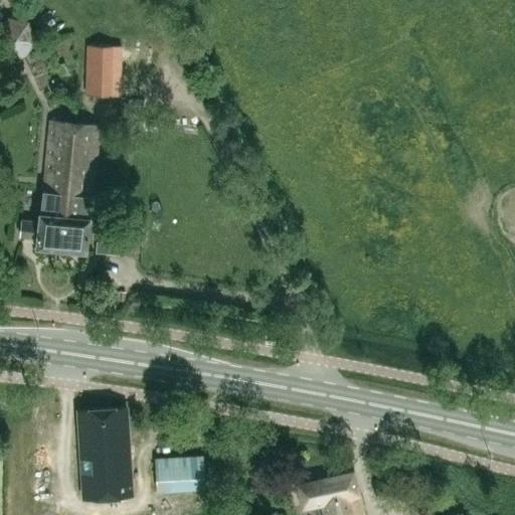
[(6,16),(0,23),(0,52),(0,53),(22,56),(35,40),(28,19),(6,16)]
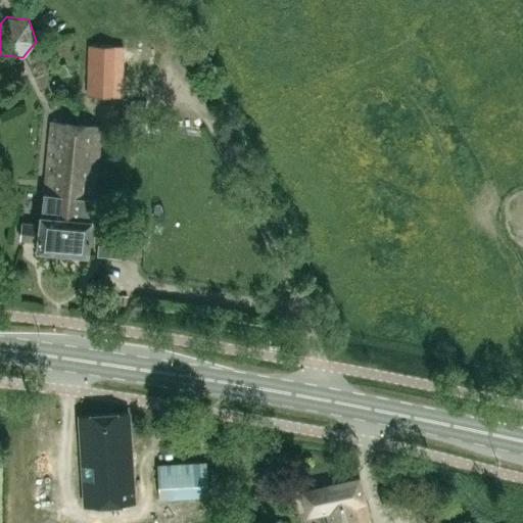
[(158,98),(159,49),(88,48),(87,97),(158,98)]
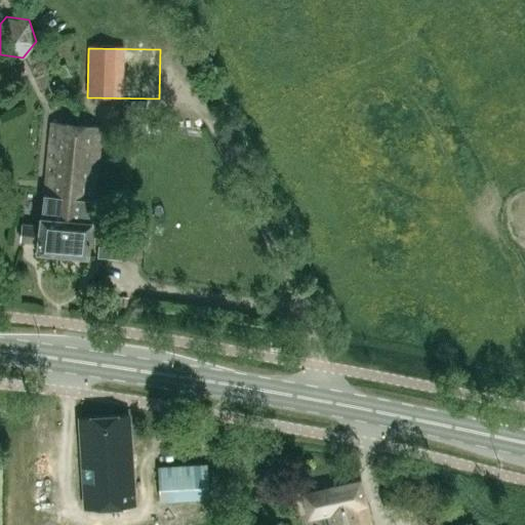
[(68,197),(76,124),(50,122),(41,215),(40,215),(39,225),(22,224),(19,241),(37,242),(37,250),(58,252),(59,237),(67,238),(69,217),(63,217),(66,197),(68,197)]
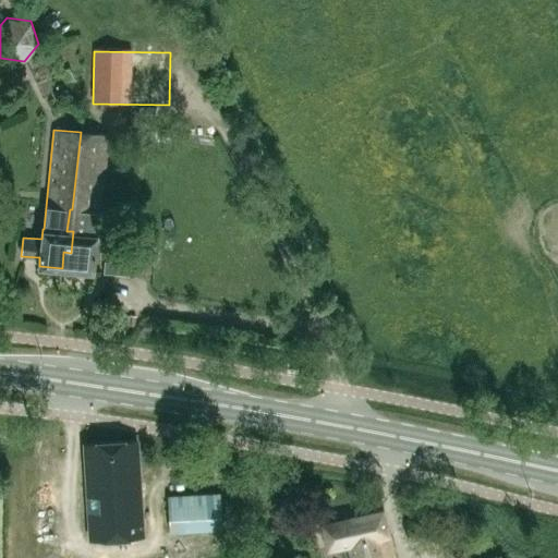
[(107,135),(81,132),(72,209),(70,209),(67,231),(73,231),(71,253),(63,252),(62,268),(93,271),(97,234),(96,234),(107,135)]
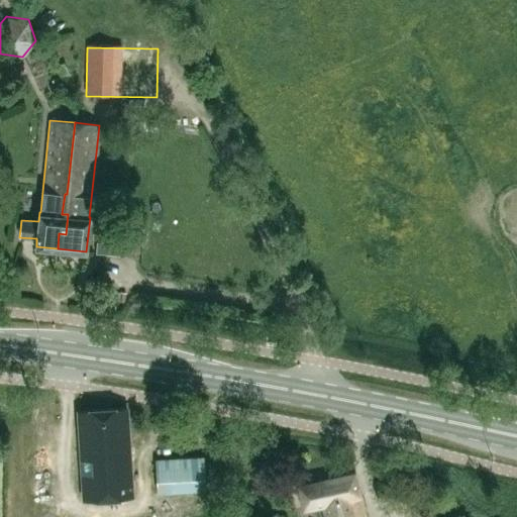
[(102,409),(107,498),(131,496),(127,441),(128,441),(126,408),(102,409)]
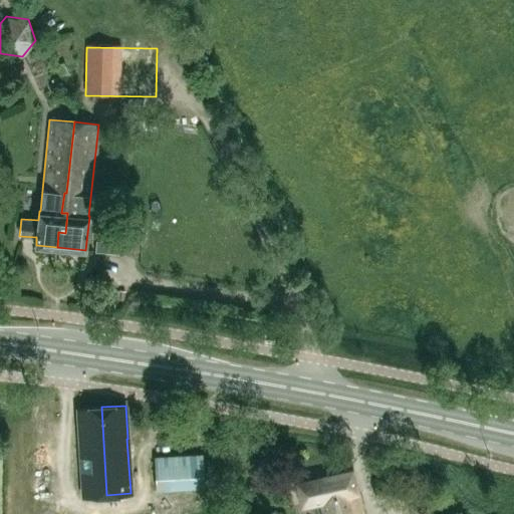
[(82,496),(106,495),(101,407),(77,409),(82,496)]
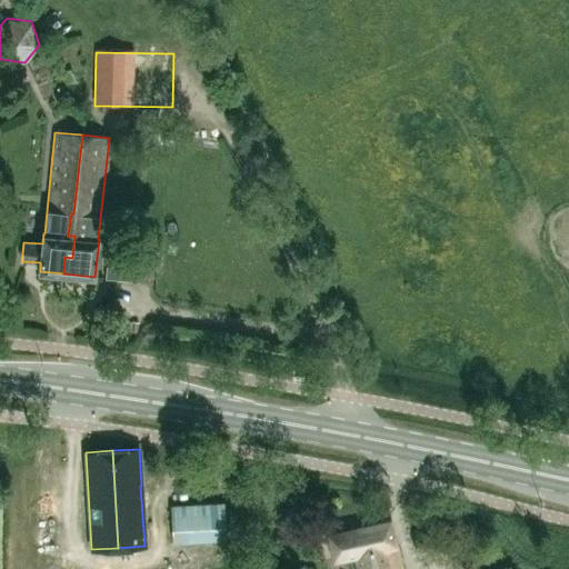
[(60,516),(70,515),(67,490),(56,492),(60,516)]
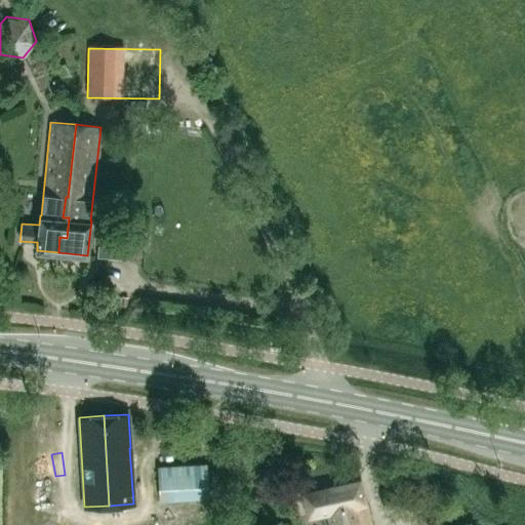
[(206,465),(140,469),(143,502),(208,498),(206,465)]
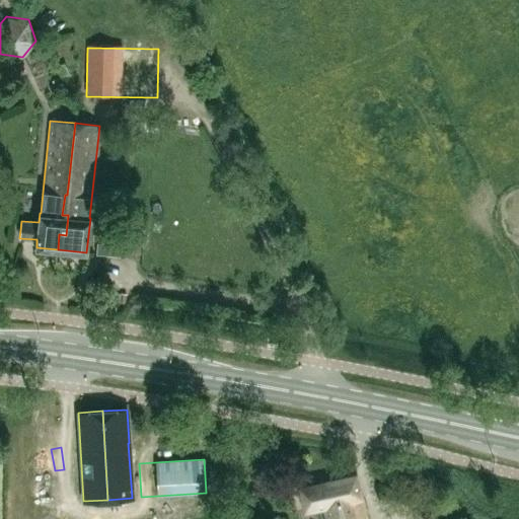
[(317,518),(365,518),(355,474),(298,488),(304,511),(315,508),(317,518)]
